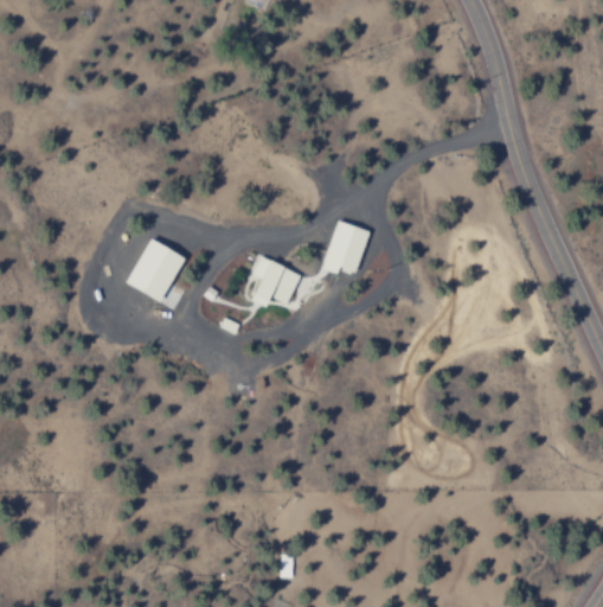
[(265,11),(270,0),(248,0),(248,4),(265,11)]
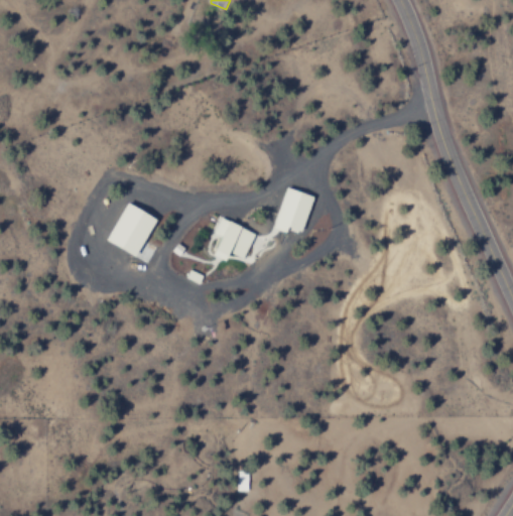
[(273,229),(287,233),(288,229),(302,233),(314,197),(287,187),(273,229)]
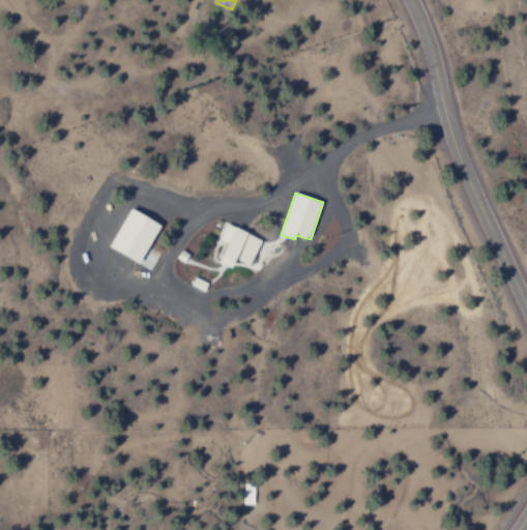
[(110,246),(139,264),(162,226),(133,208),(110,246)]
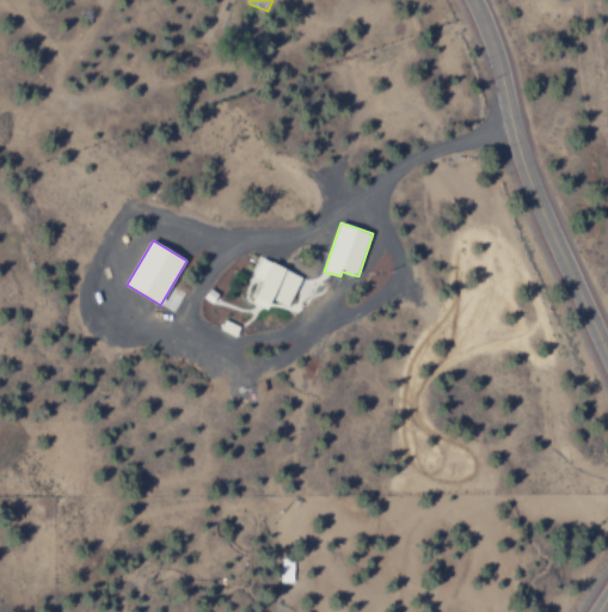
[(290,306),(302,274),(262,259),(256,277),(263,280),(253,304),(268,308),(271,299),(290,306)]
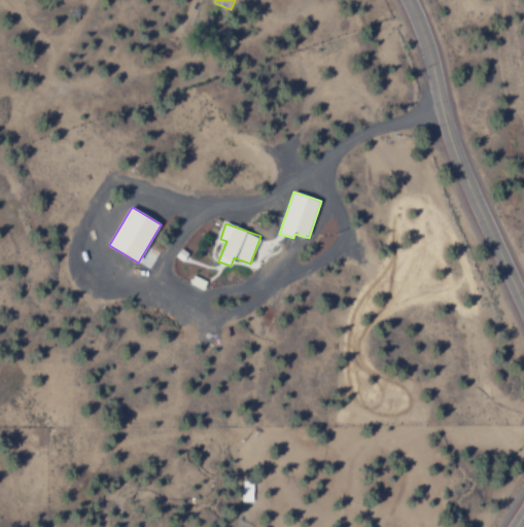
[(244,501),(254,501),(254,481),(245,481),(244,501)]
